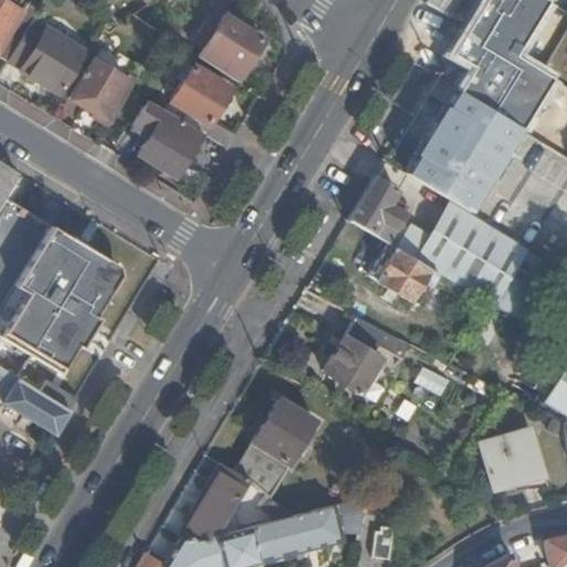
[(137,0),(145,9),(156,0),(137,0)]
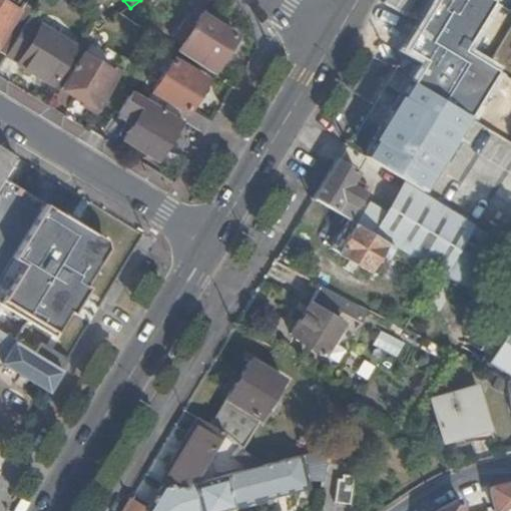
[(429,0),(419,17),(406,39),(449,65),(454,58),(510,93),(510,98),(492,129),(510,140),(510,77),(489,63),(510,27),(510,8),(496,0),(429,0)]
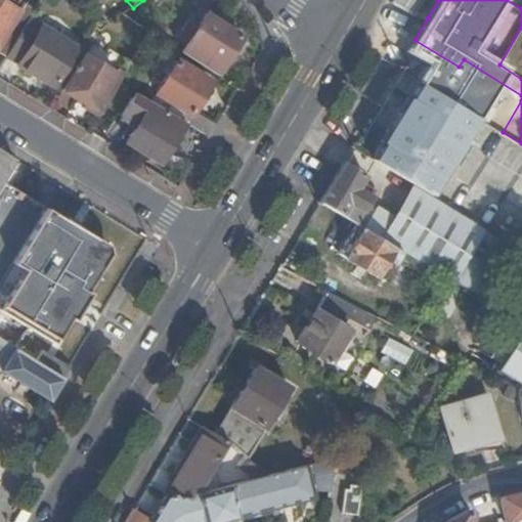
[(428,17),(438,0),(425,0),(419,11),(428,17)]
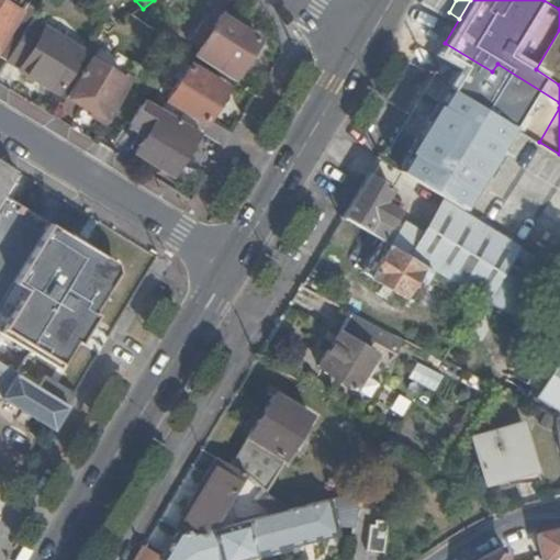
[(0,7),(0,44),(17,18),(0,7)]
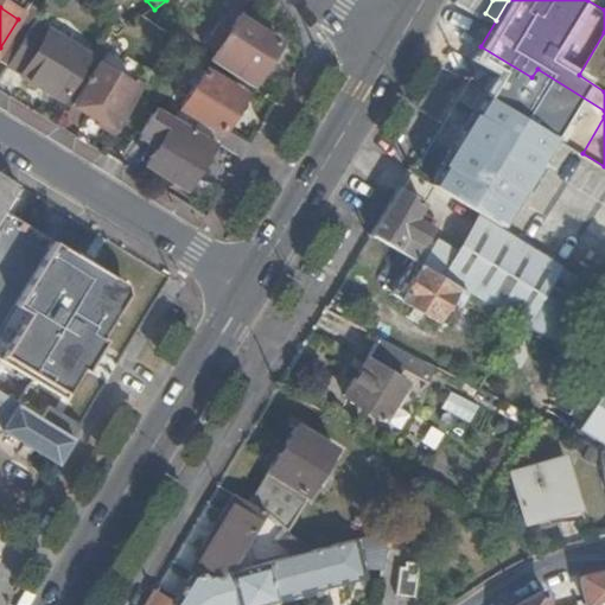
[(24,11),(18,19),(0,48),(0,68),(4,71),(37,19),(24,11)]
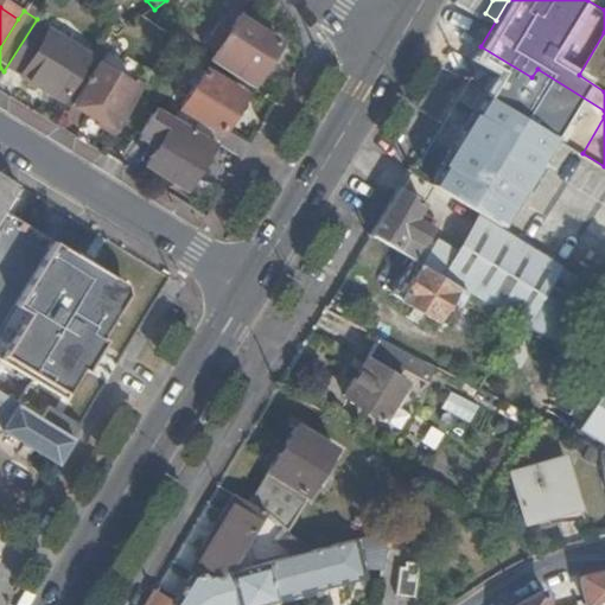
[(222,43),(214,57),(253,83),(274,48),(235,23),(228,34),(222,43)]
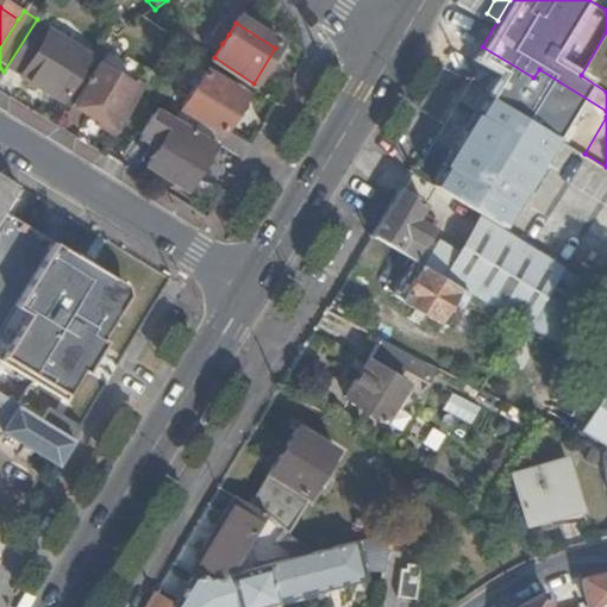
[(223,43),(229,35),(217,29),(212,36),(223,43)]
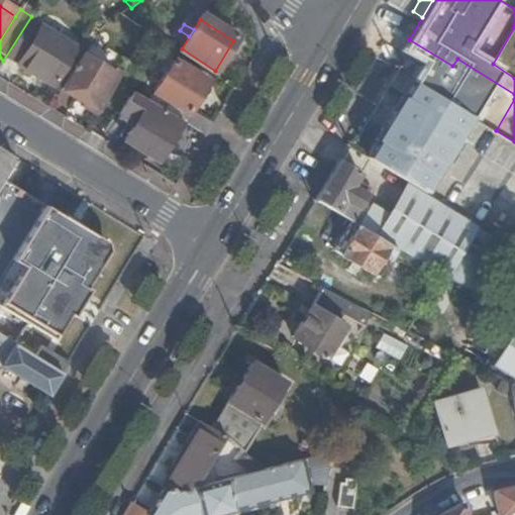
[(72,56),(37,33),(16,67),(50,88),(72,56)]
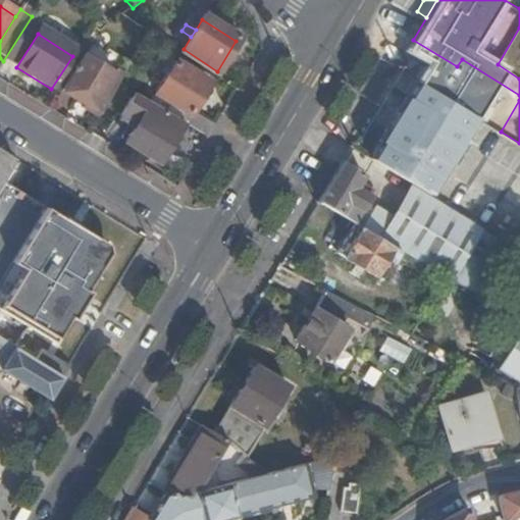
[(417,63),(404,55),(397,66),(410,74),(417,63)]
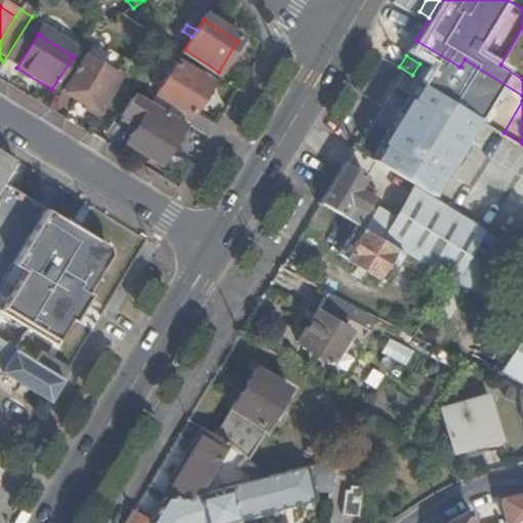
[(61,94),(77,105),(75,110),(92,119),(109,90),(106,87),(111,78),(82,61),(61,94)]
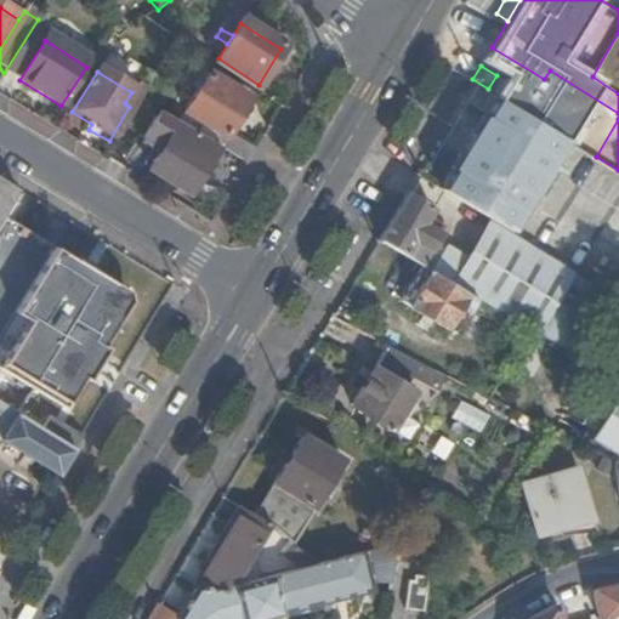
[(472,79),(460,100),(484,114),(498,95),(488,89),(472,79)]
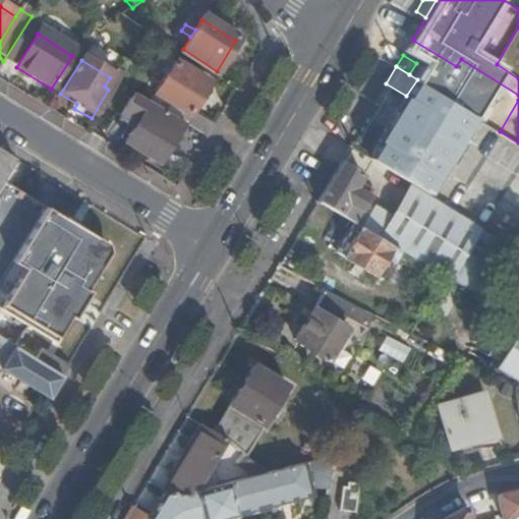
[(172,67),(155,96),(187,116),(188,115),(206,88),(172,67)]
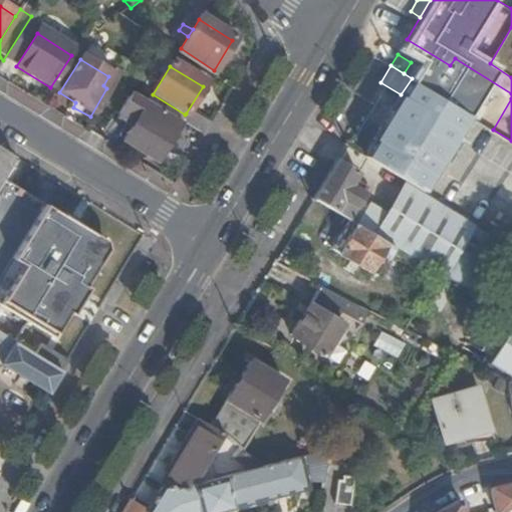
[(368,155),(424,188),(448,148),(458,132),(469,114),(414,79),(404,96),(401,94),(401,96),(391,111),(377,136),(379,137),(368,155)]
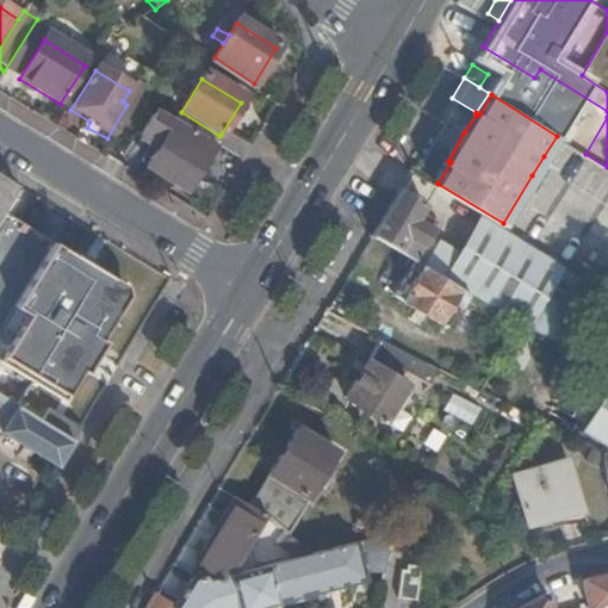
[(205,159),(223,169),(231,157),(213,147),(209,144),(202,155),(167,134),(146,167),(185,191),(205,159)]
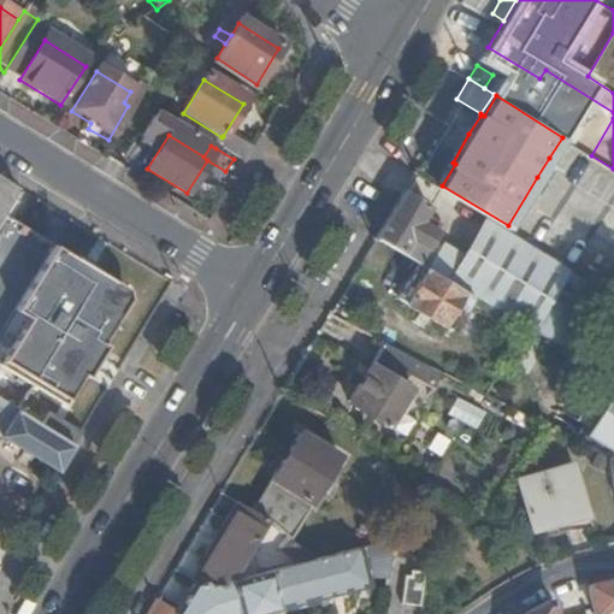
[(223,136),(222,137),(216,148),(234,159),(243,165),(251,153),(223,136)]
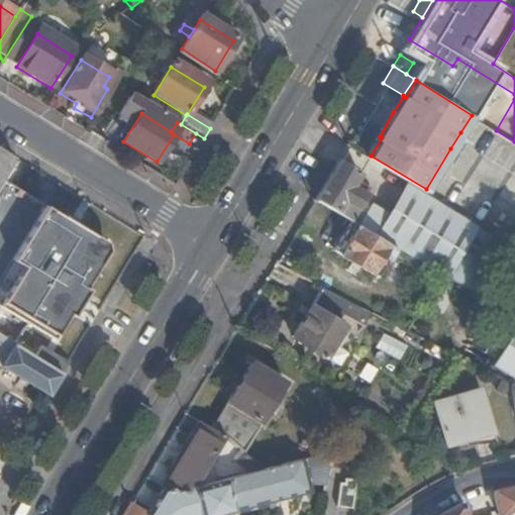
[(0,177),(10,160),(0,153),(0,177)]
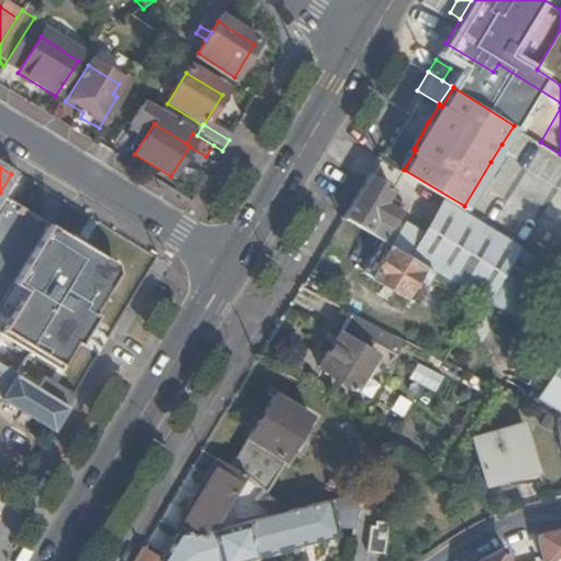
[(343,213),(385,240),(404,208),(391,199),(398,187),(370,169),(343,213)]
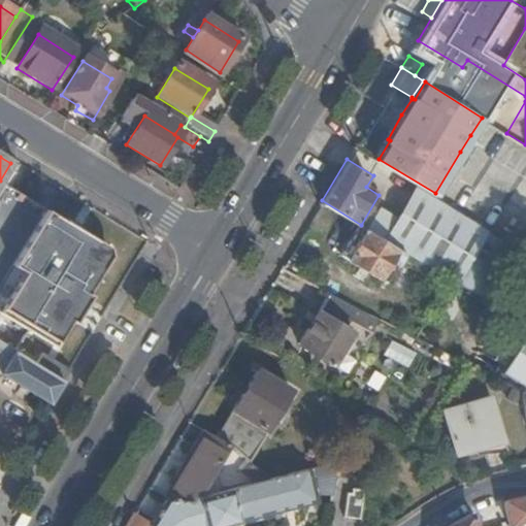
[(0,181),(0,350),(60,387),(145,247),(10,163),(0,181)]
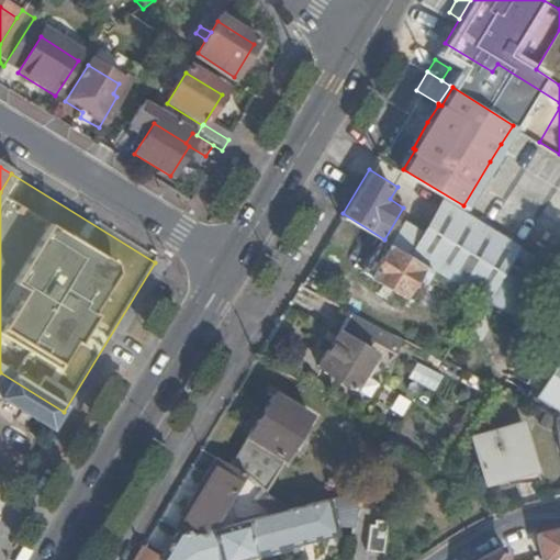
[(390,243),(411,255),(414,250),(525,318),(557,266),(445,199),(425,231),(404,219),(389,243),(390,243)]
